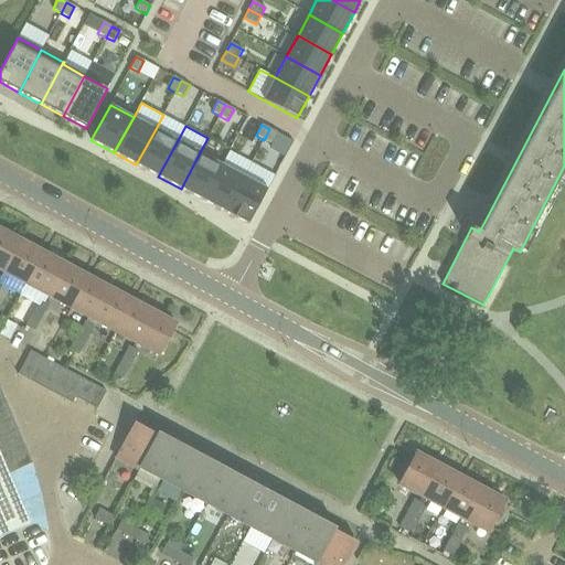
[(156,129),(136,164),(158,177),(178,140),(156,129)]
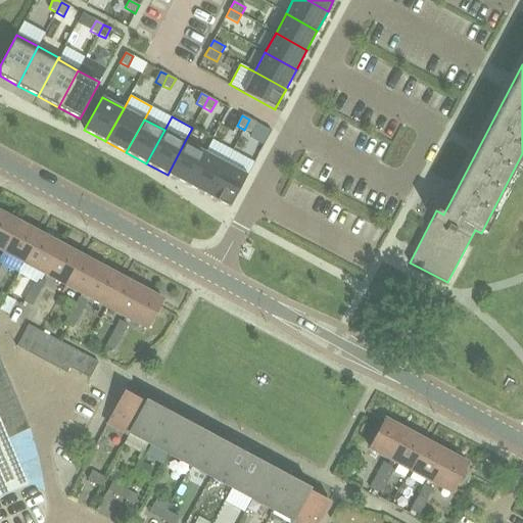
[(249,120),(244,130),(251,133),(257,123),(249,120)]
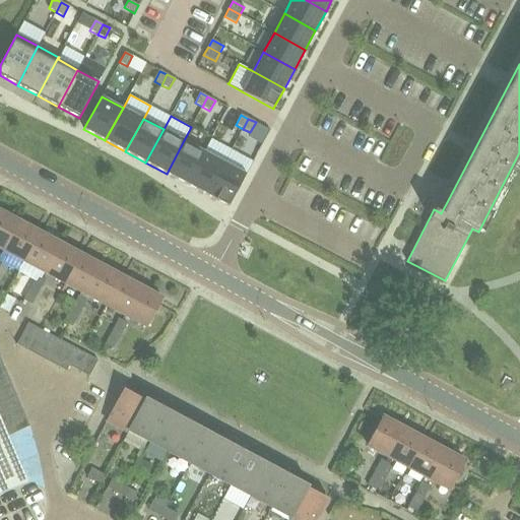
[(250,132),(248,137),(261,144),(269,130),(256,122),(250,132)]
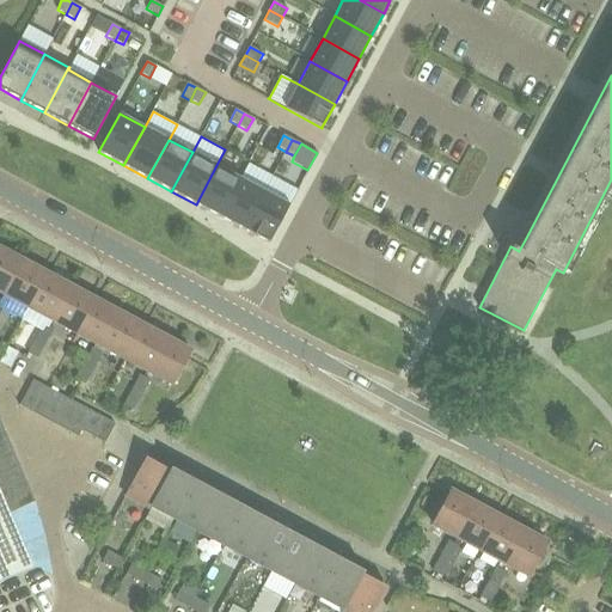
[(216,165),(196,204),(220,216),(240,178),(216,165)]
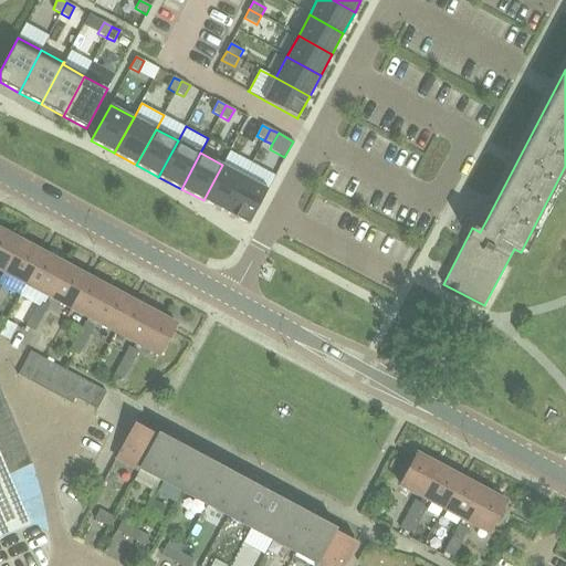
[(222,165),(203,200),(226,212),(244,177),(222,165)]
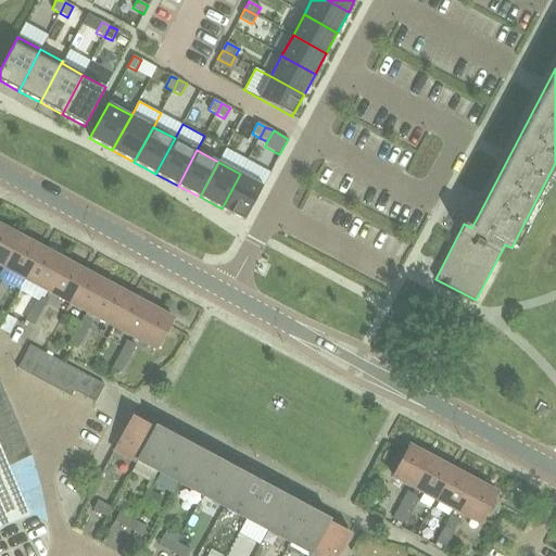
[(240,174),(222,209),(244,220),(263,186),(240,174)]
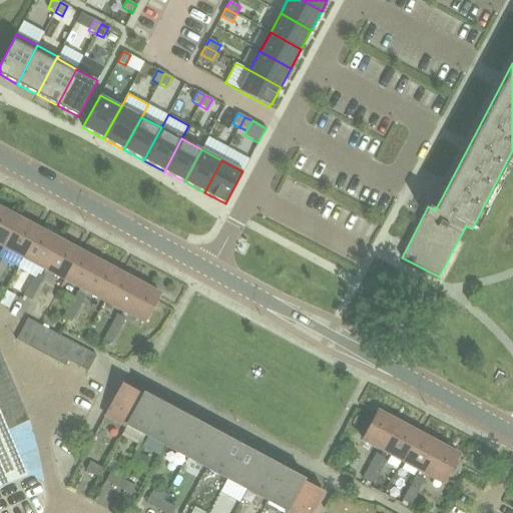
[(435,210),(441,199),(436,196),(430,207),(435,210)]
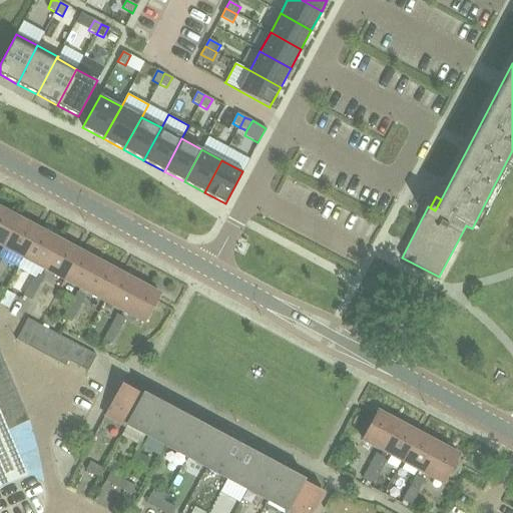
[(0,243),(4,246),(19,218),(0,207),(0,243)]
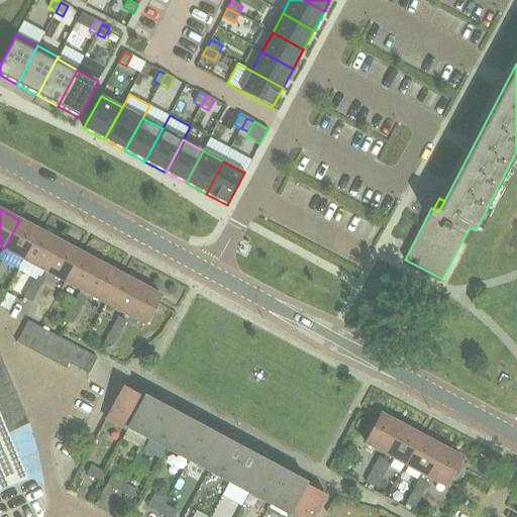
[(24,259),(39,231),(19,220),(4,248),(24,259)]
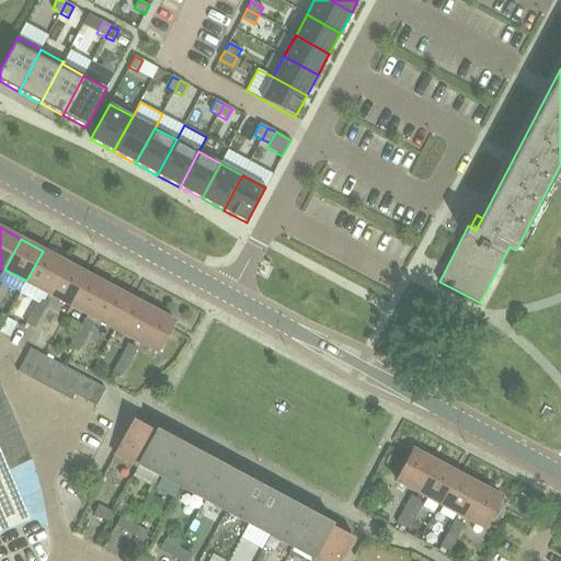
[(48,293),(65,262),(43,251),(26,281),(48,293)]
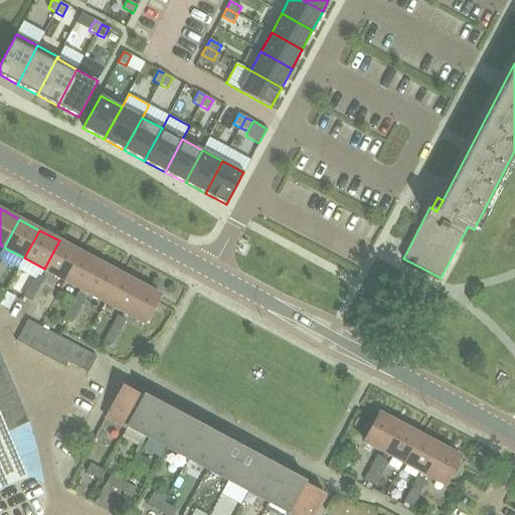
[(63,280),(78,251),(59,240),(44,269),(63,280)]
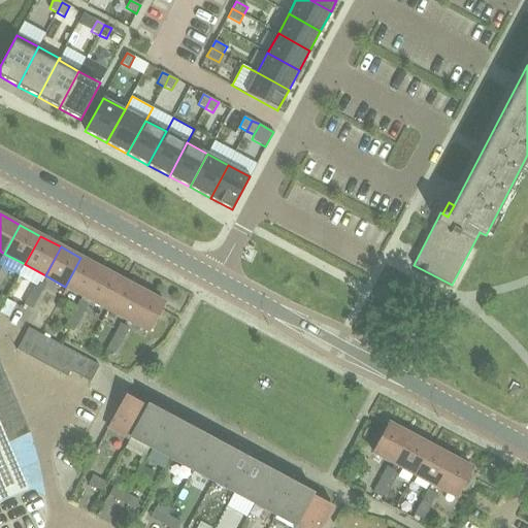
[(87,298),(102,269),(80,258),(65,287),(87,298)]
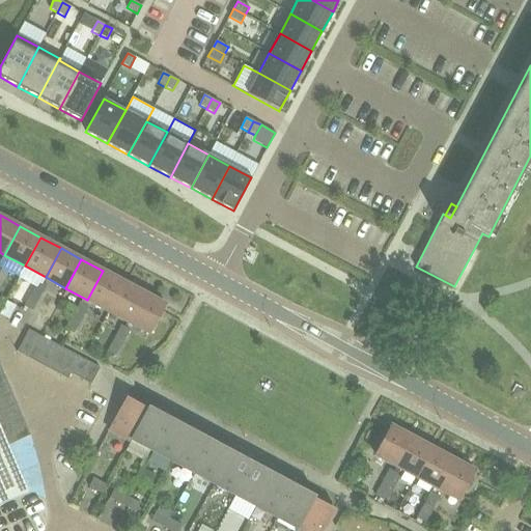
[(108,311),(123,282),(103,271),(87,300),(108,311)]
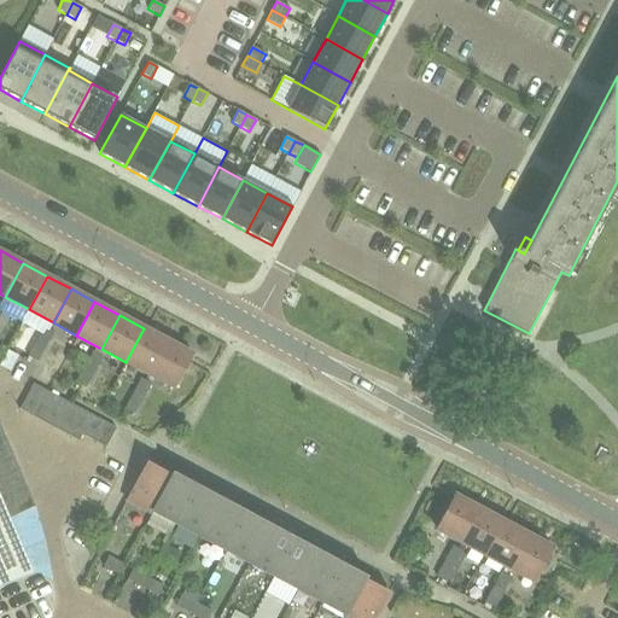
[(36,342),(46,347),(54,332),(45,326),(36,342)]
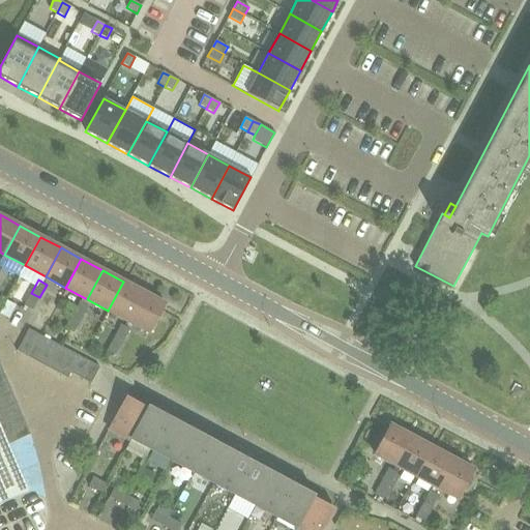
[(128,321),(144,292),(123,282),(108,311),(128,321)]
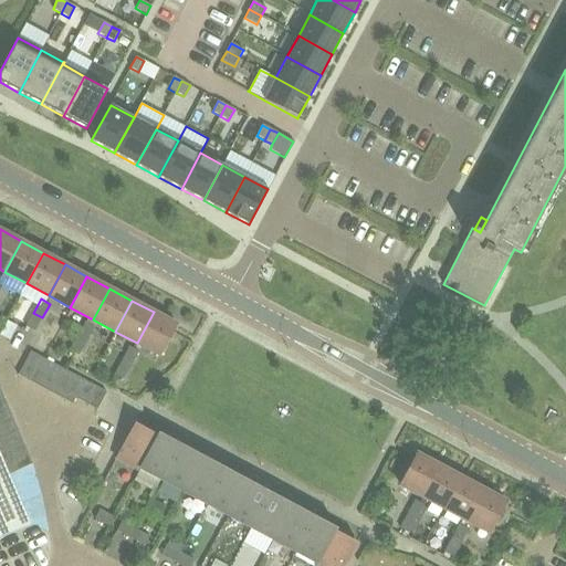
[(154,312),(137,343),(160,356),(177,325),(154,312)]
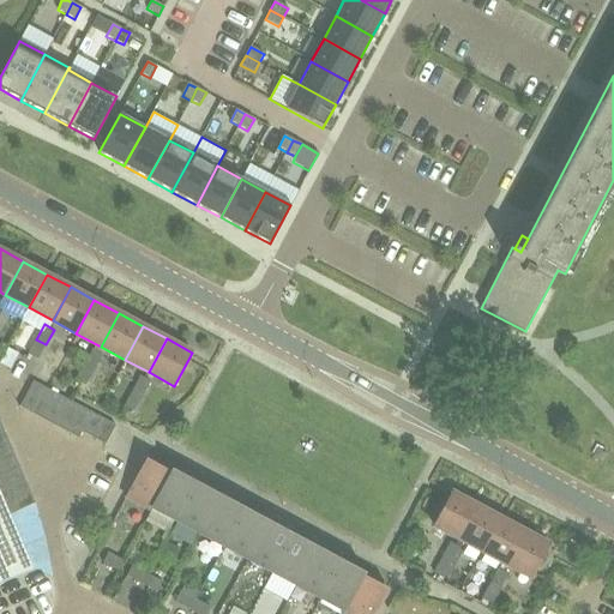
[(38,360),(46,344),(36,339),(29,354),(38,360)]
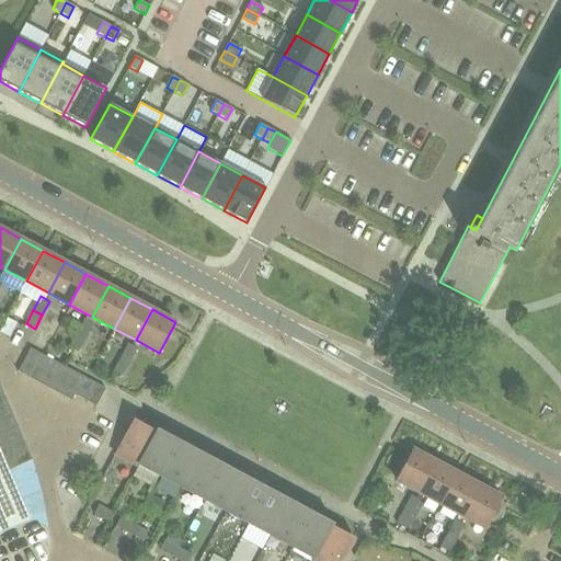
[(7,317),(0,329),(0,331),(9,336),(16,322),(7,317)]
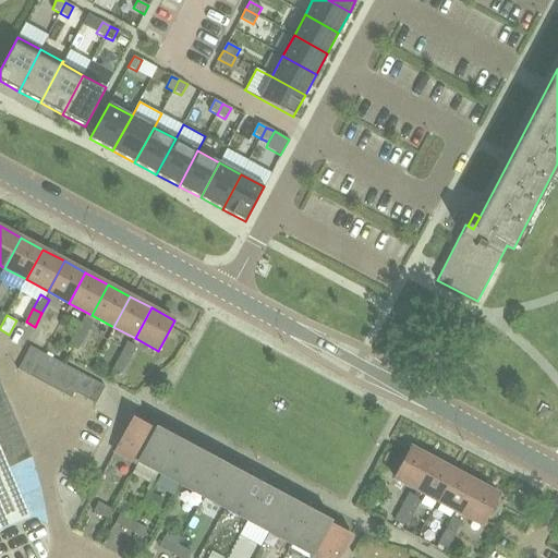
[(76,331),(85,337),(93,323),(84,318),(76,331)]
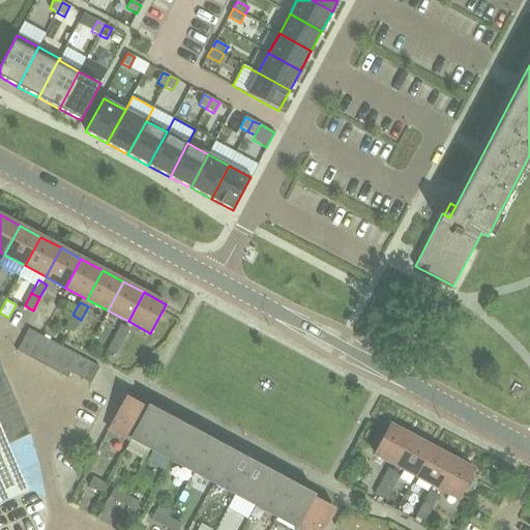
[(75,332),(81,320),(72,315),(66,328),(75,332)]
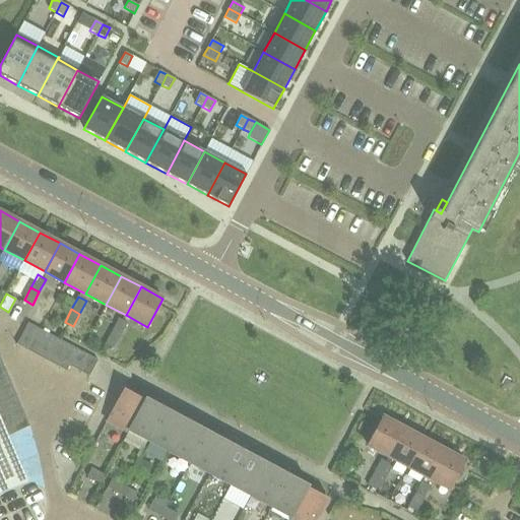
[(112,331),(121,335),(127,323),(119,318),(112,331)]
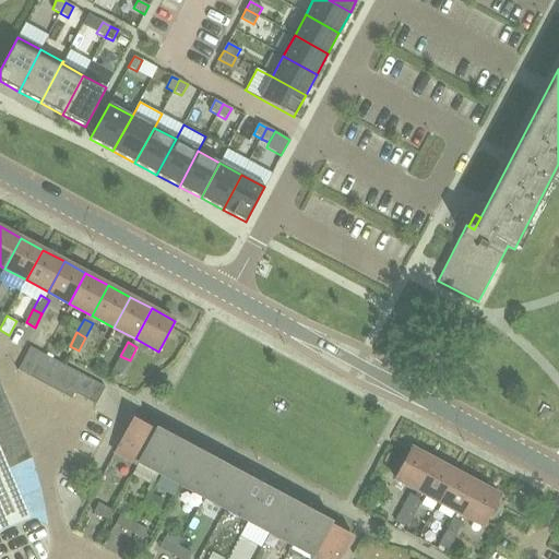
[(31,347),(19,370),(28,376),(42,353),(31,347)]
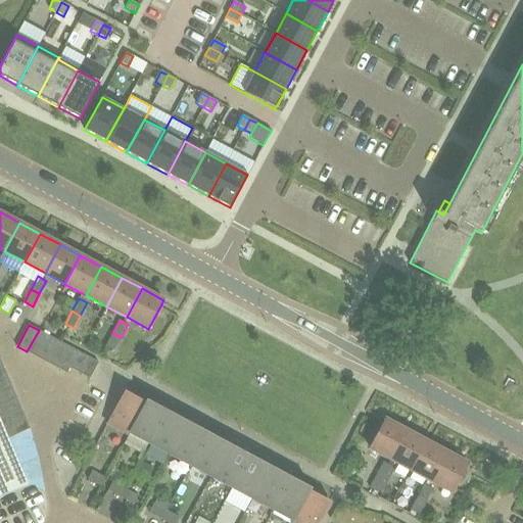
[(39,330),(27,351),(37,358),(48,335),(39,330)]
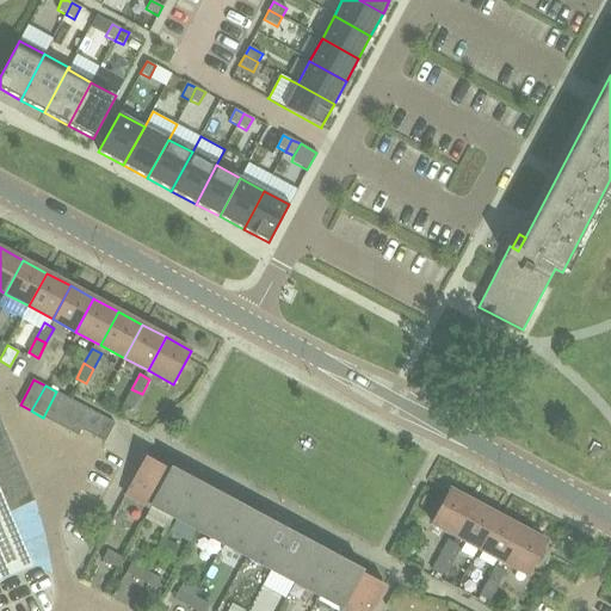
[(134,409),(142,394),(131,389),(124,403),(134,409)]
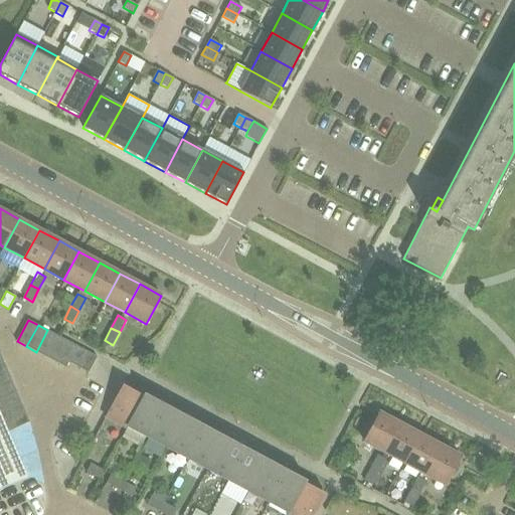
[(47,330),(36,352),(46,357),(57,335),(47,330)]
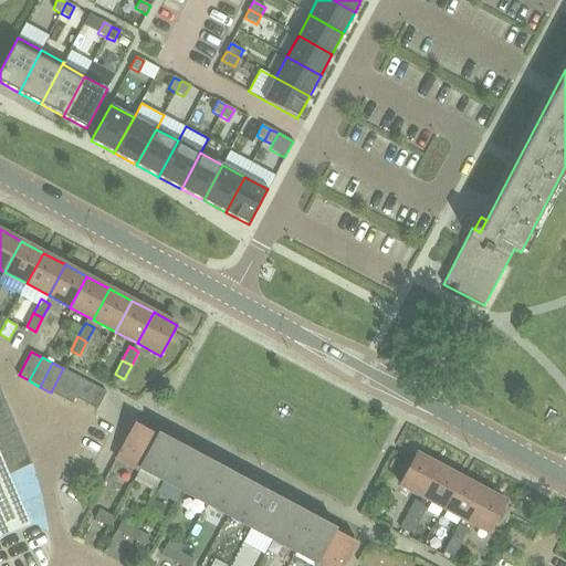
[(63,368),(51,392),(62,398),(74,375),(63,368)]
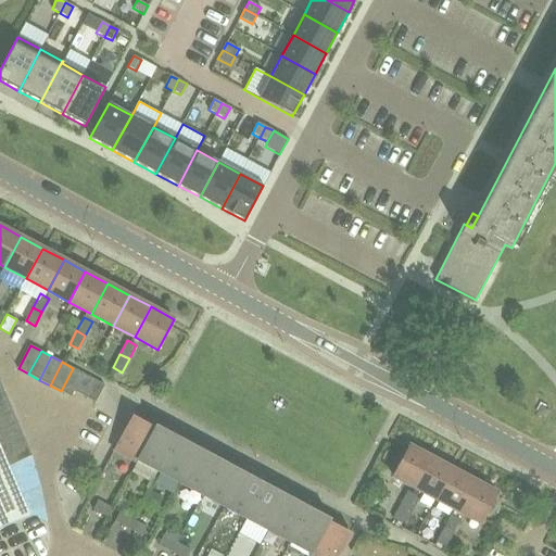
[(73,368),(61,391),(72,396),(74,391),(84,374),(73,368)]
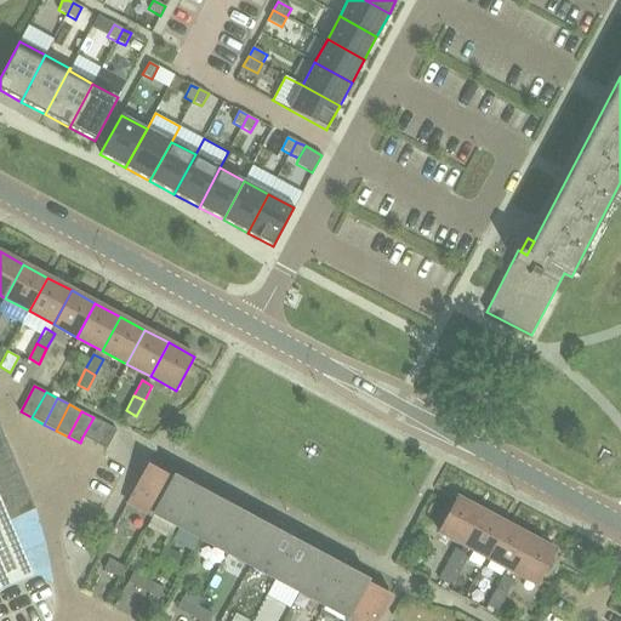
[(93,417),(83,437),(95,443),(104,423),(93,417)]
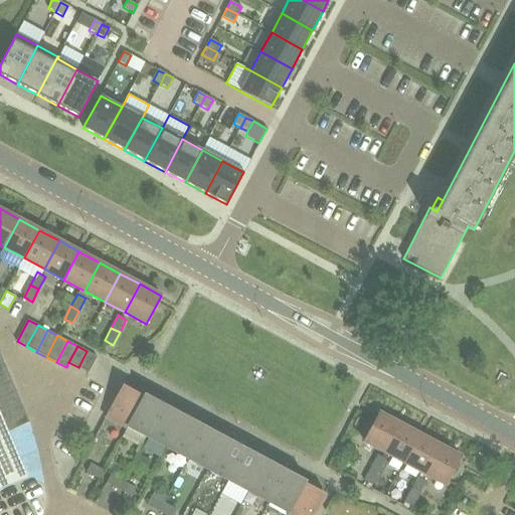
[(87,351),(78,367),(89,372),(97,356),(87,351)]
